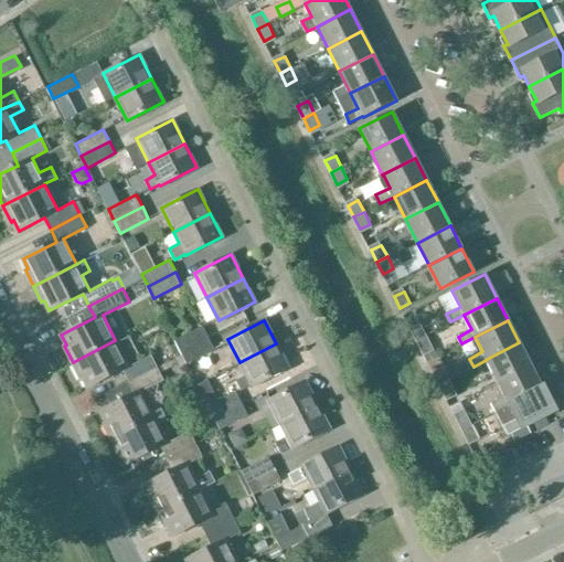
[(421,322),(410,327),(416,339),(426,335),(421,322)]
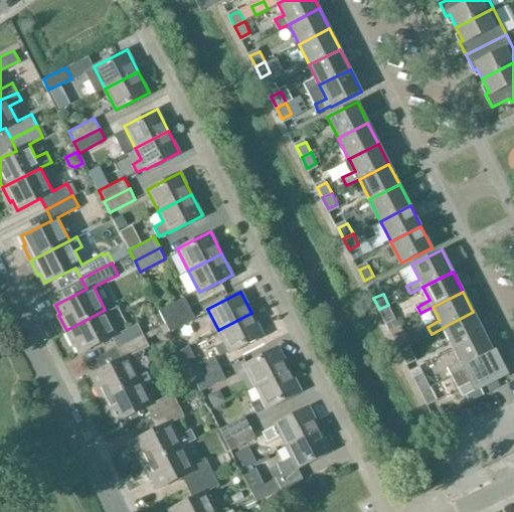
[(164,321),(190,307),(184,296),(158,310),(164,321)]
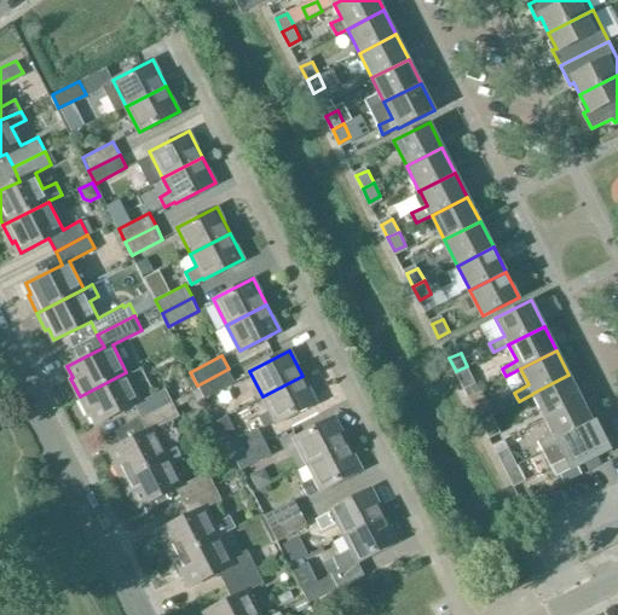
[(456,371),(462,384),(473,378),(467,366),(456,371)]
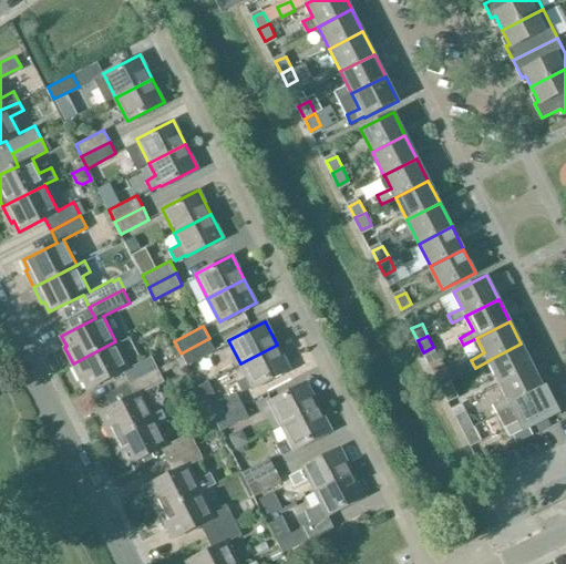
[(209,338),(181,354),(186,366),(215,350),(209,338)]
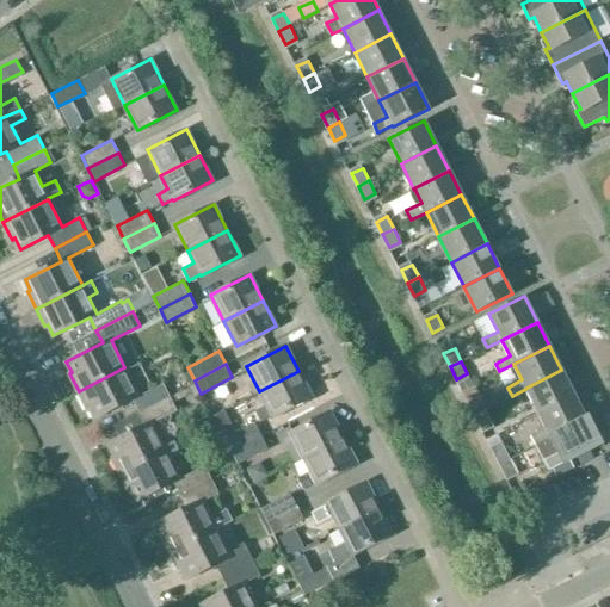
[(79,391),(87,408),(90,407),(96,419),(131,401),(137,412),(168,396),(162,384),(140,396),(124,367),(79,391)]
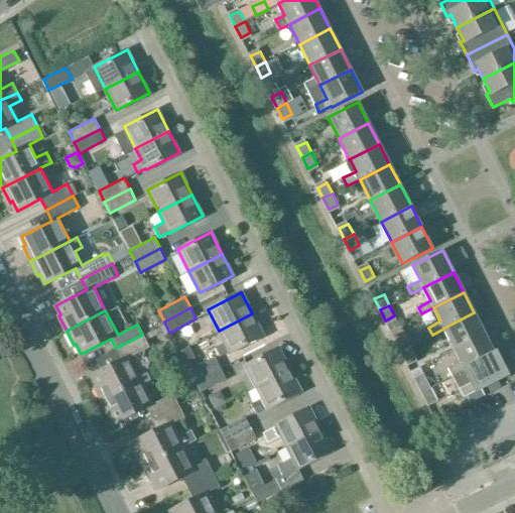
[(444,328),(454,348),(455,349),(485,334),(474,312),(444,328)]
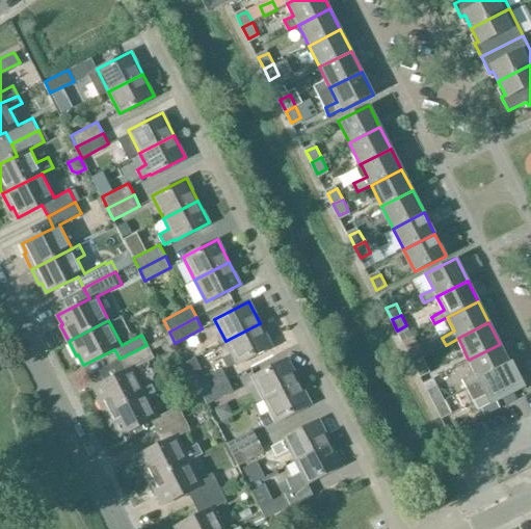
[(227,367),(236,363),(237,363),(271,345),(260,323),(226,341),(232,352),(222,358),(227,367)]
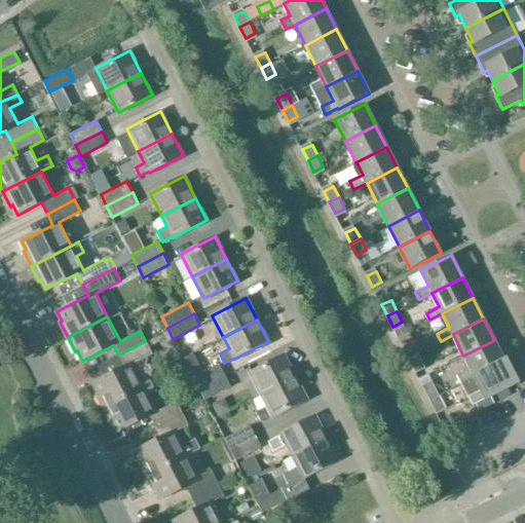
[(407,352),(418,346),(410,332),(400,337),(407,352)]
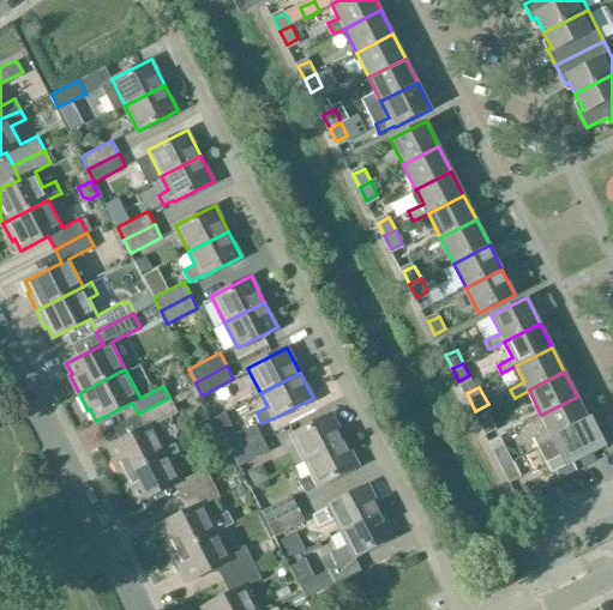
[(577,397),(541,415),(548,429),(534,436),(539,446),(553,439),(589,421),(577,397)]
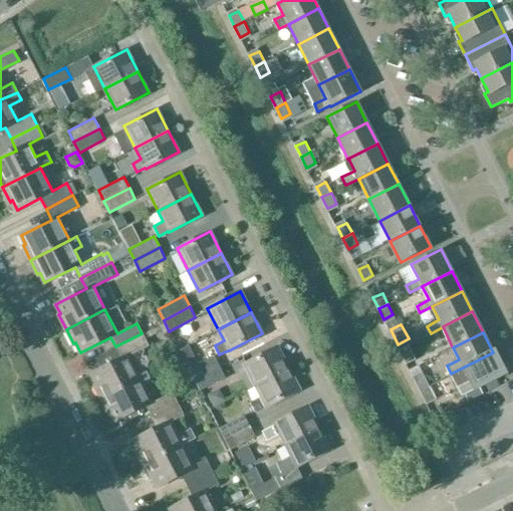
[(115,346),(121,357),(90,373),(95,382),(93,384),(101,399),(155,371),(156,370),(154,366),(148,369),(146,366),(136,371),(127,355),(148,345),(142,333),(115,346)]
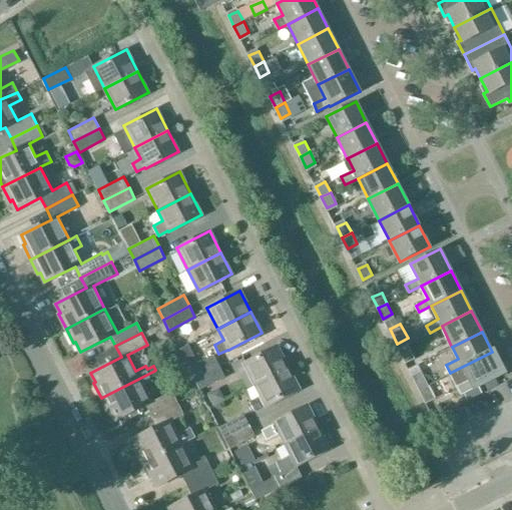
[(181,349),(190,366),(197,362),(188,345),(181,349)]
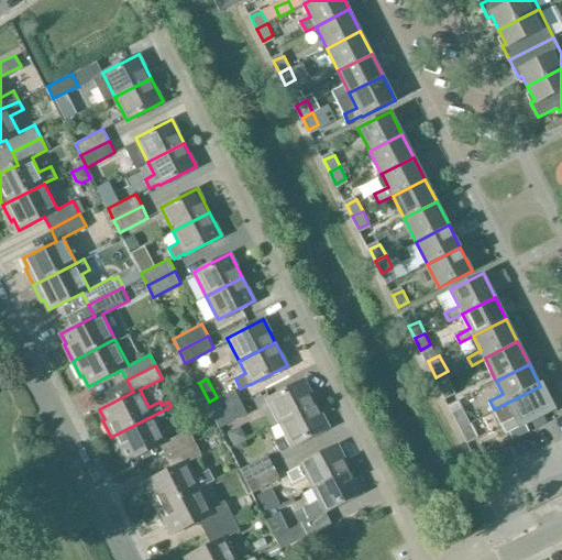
[(443,395),(453,390),(448,379),(437,383),(443,395)]
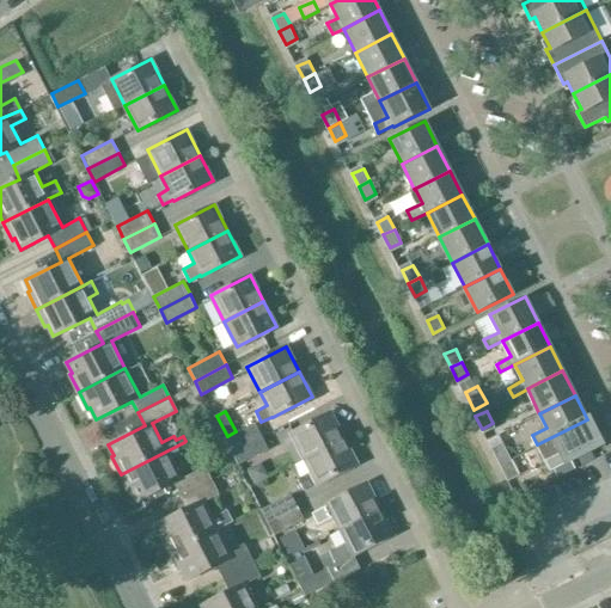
[(344,437),(331,412),(292,433),(304,458),(344,437)]
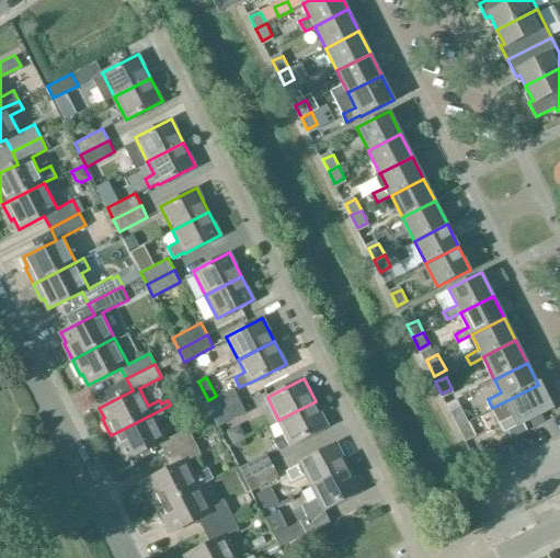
[(505,401),(513,416),(499,422),(504,432),(550,409),(538,385),(505,401)]
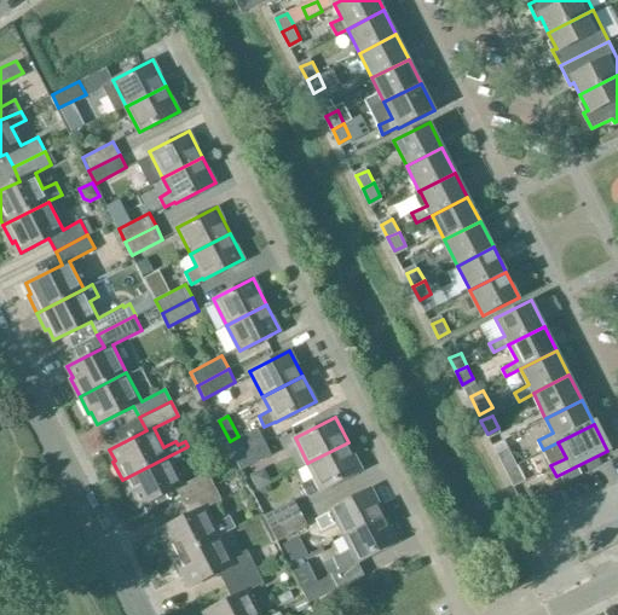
[(230,441),(237,454),(265,440),(258,427),(238,436),(230,441)]
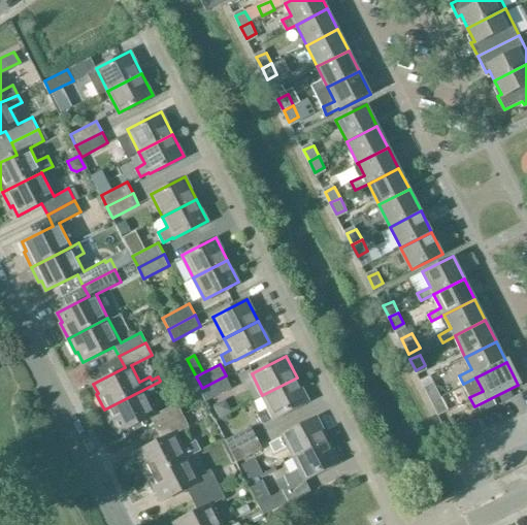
[(232,386),(226,375),(202,388),(207,399),(232,386)]
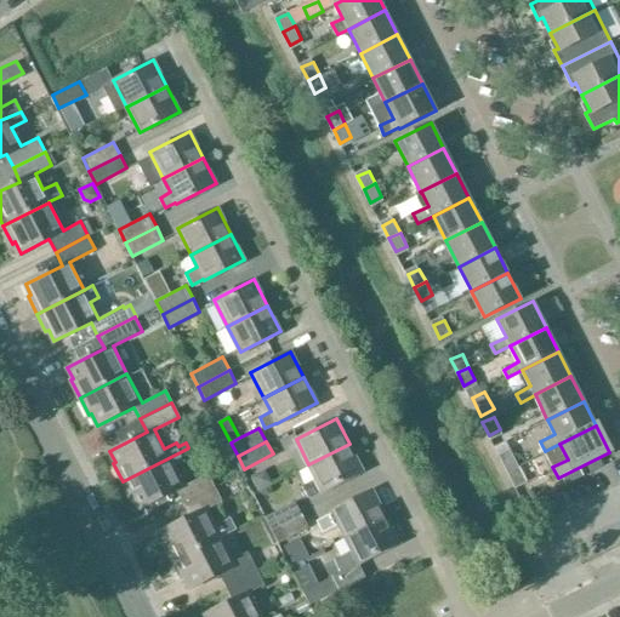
[(363,470),(350,444),(308,464),(316,479),(303,485),(308,496),(322,490),(322,491),(363,470)]
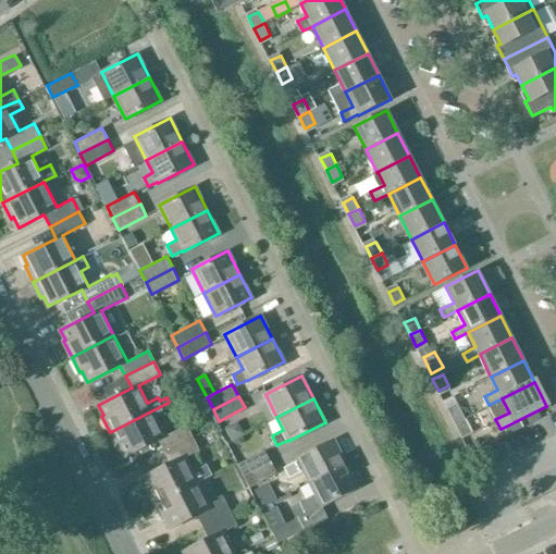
[(120,446),(124,456),(158,440),(164,451),(193,436),(186,425),(164,436),(155,417),(165,411),(162,406),(169,404),(168,403),(110,432),(118,447),(120,446)]
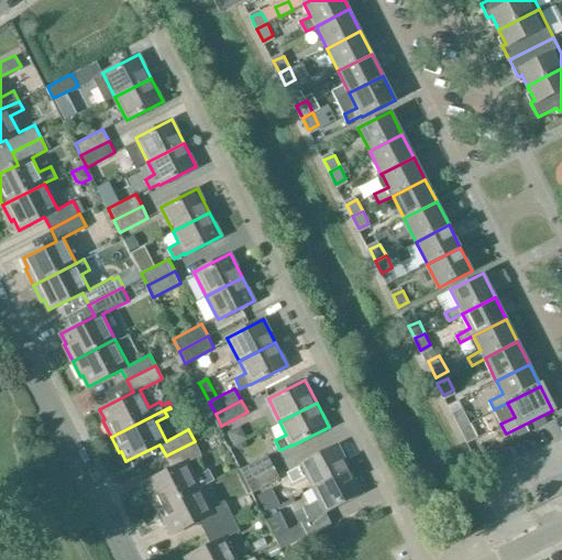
[(464,409),(454,415),(460,427),(471,421),(464,409)]
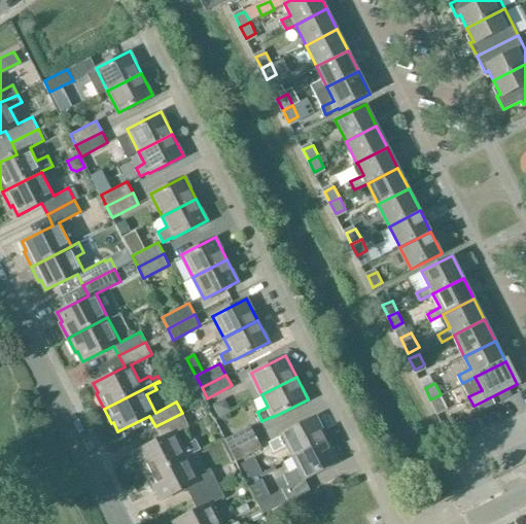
[(441,394),(430,399),(436,410),(446,406),(441,394)]
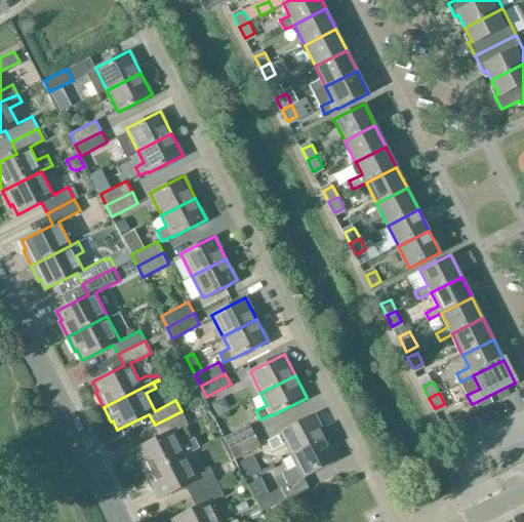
[(182,411),(155,425),(161,437),(136,449),(140,458),(138,459),(146,474),(186,454),(200,446),(196,437),(180,444),(173,431),(188,424),(182,411)]
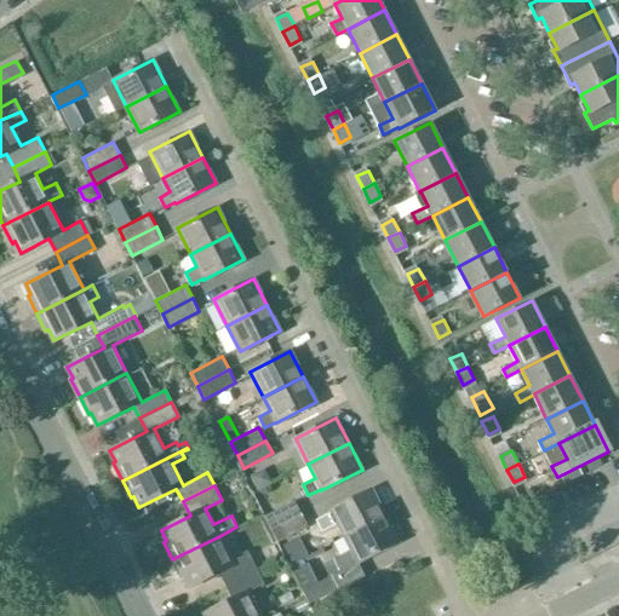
[(385,516),(372,489),(332,510),(345,536),(385,516)]
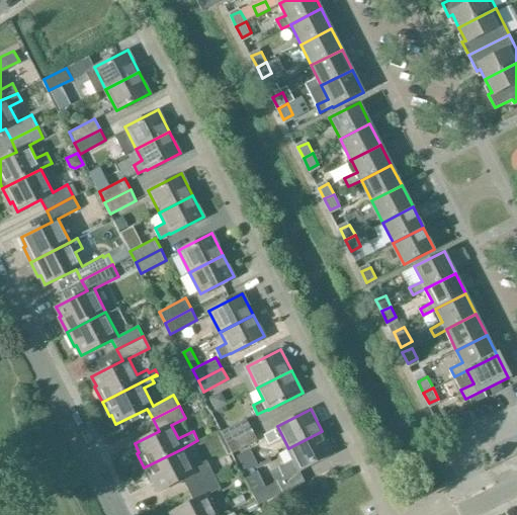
[(222,430),(227,441),(252,428),(247,417),(222,430)]
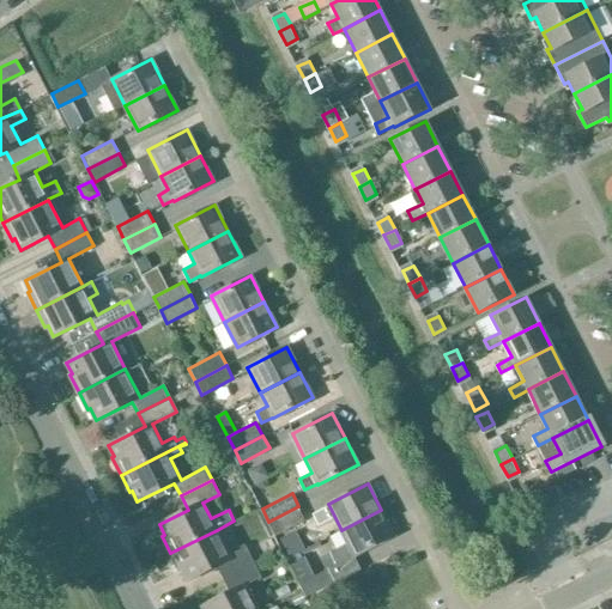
[(306,518),(298,506),(268,522),(276,534),(306,518)]
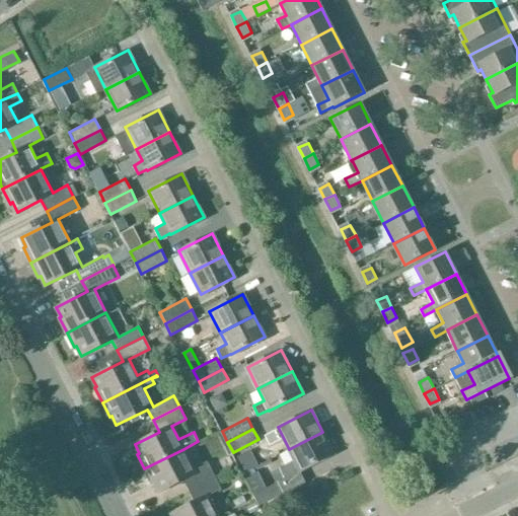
[(334,453),(322,432),(289,449),(294,459),(280,466),(285,476),(278,480),(278,481),(253,493),(260,504),(305,481),(300,470),(334,453)]
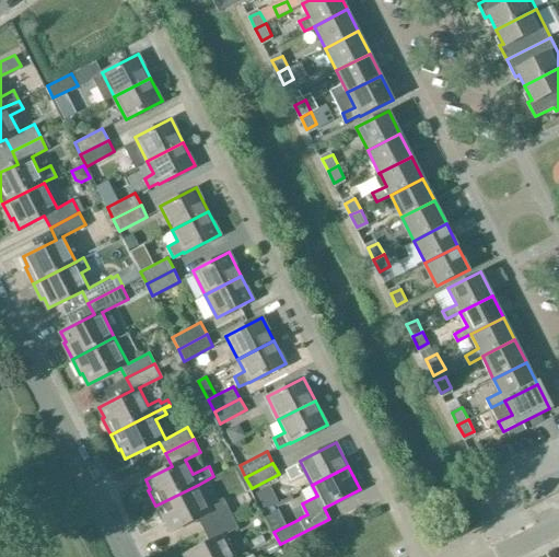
[(204,530),(232,514),(223,498),(208,505),(198,485),(155,506),(164,522),(166,521),(172,532),(198,519),(204,530)]
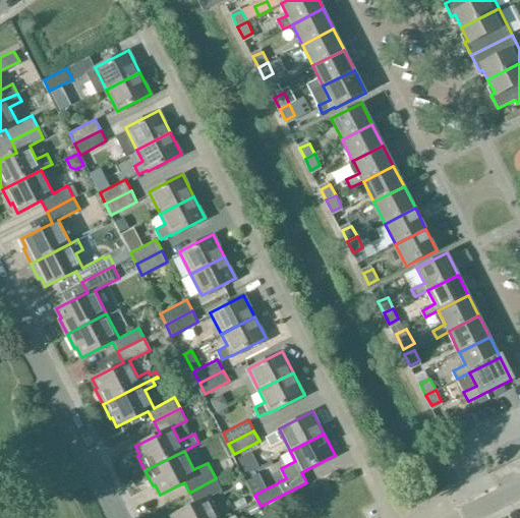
[(189,493),(194,504),(171,516),(171,517),(218,517),(208,498),(221,491),(216,478),(189,493)]
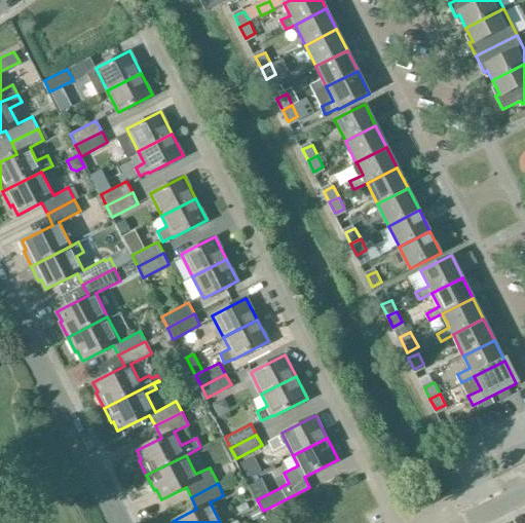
[(259,509),(250,514),(254,520),(262,516),(259,509)]
